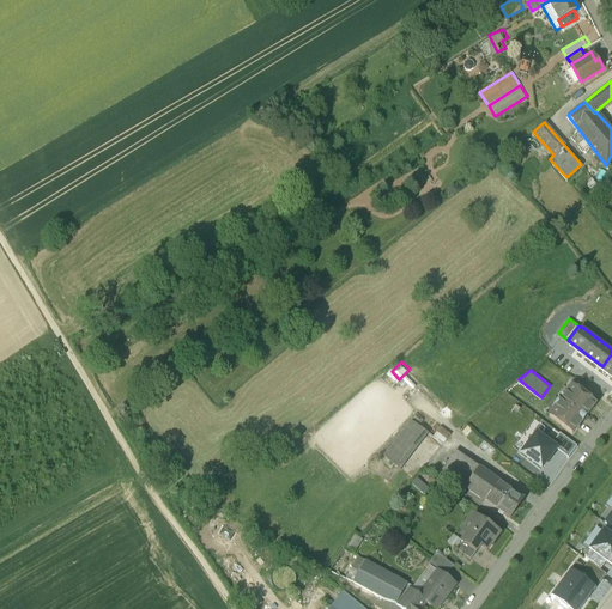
[(587,385),(575,376),(569,383),(571,384),(573,383),(583,391),(587,385)]
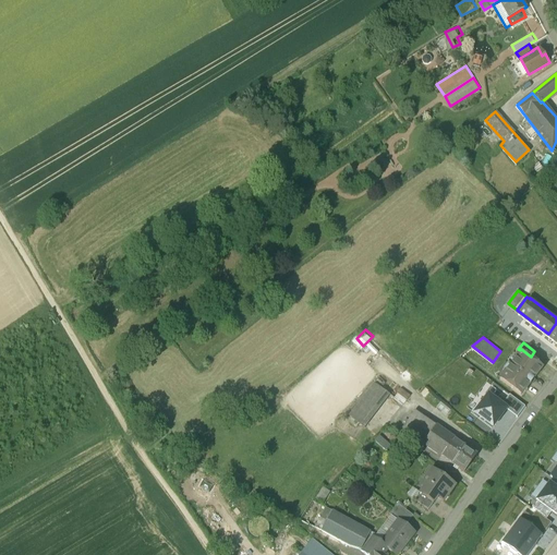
[(531,357),(521,349),(520,350),(500,376),(521,393),(529,382),(531,383),(534,377),(533,376),(542,364),(531,357)]
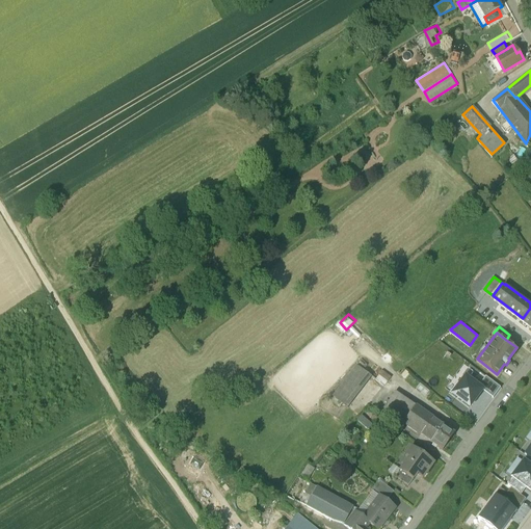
[(371,375),(356,364),(333,395),(347,405),(371,375)]
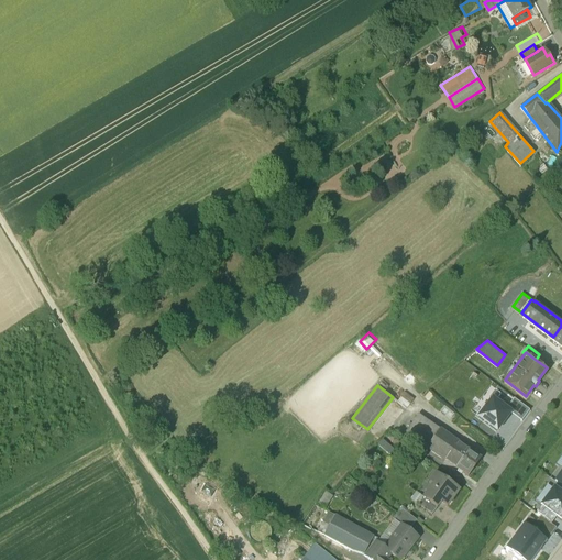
[(500,402),(511,409),(522,418),(530,407),(515,395),(510,401),(505,396),(500,402)]
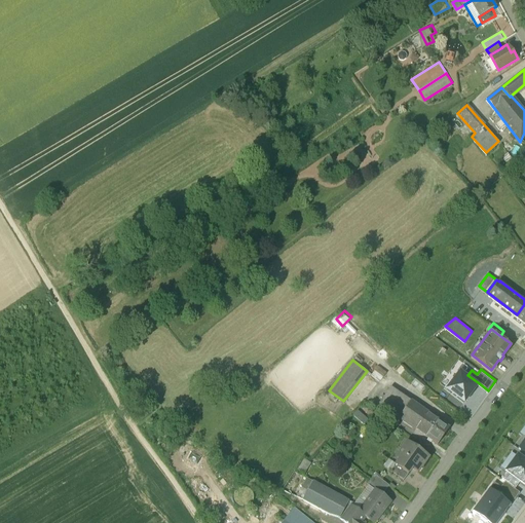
[(467,375),(461,370),(448,386),(465,400),(478,382),(467,375)]
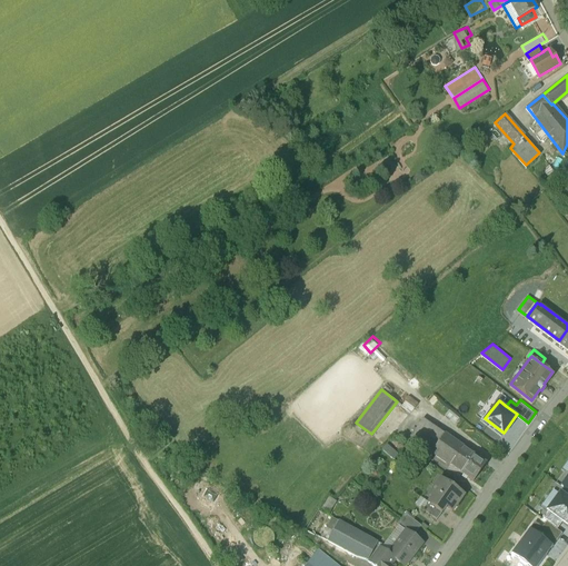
[(474,452),(422,417),(410,434),(462,470),(467,464),(466,463),(474,452)]
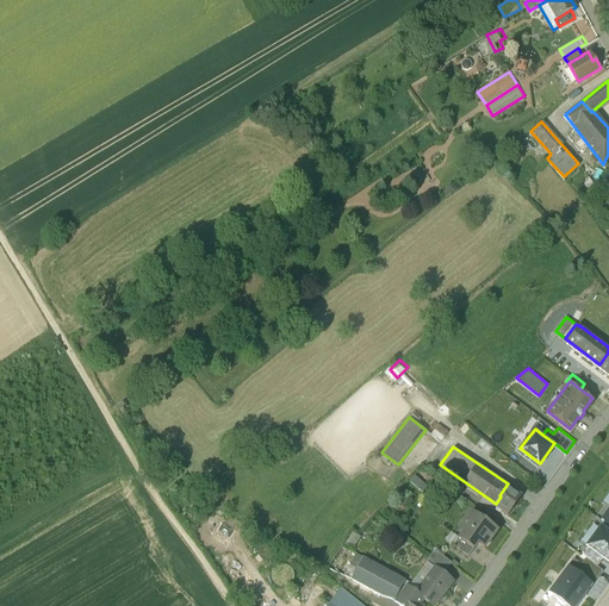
[(508,483),(499,495),(501,497),(496,504),(509,512),(522,493),(508,483)]
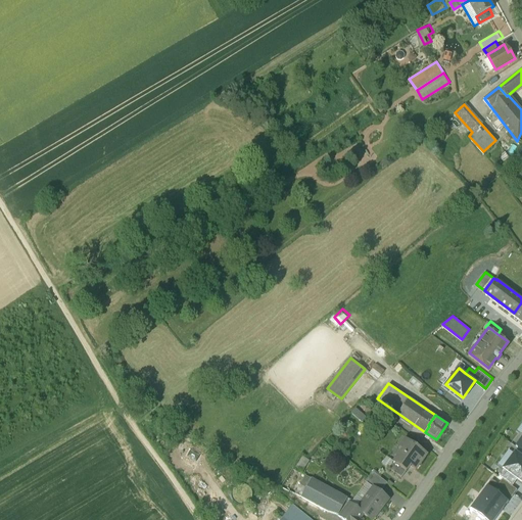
[(426,454),(406,438),(399,446),(406,450),(396,462),(407,469),(410,464),(416,468),(426,454)]
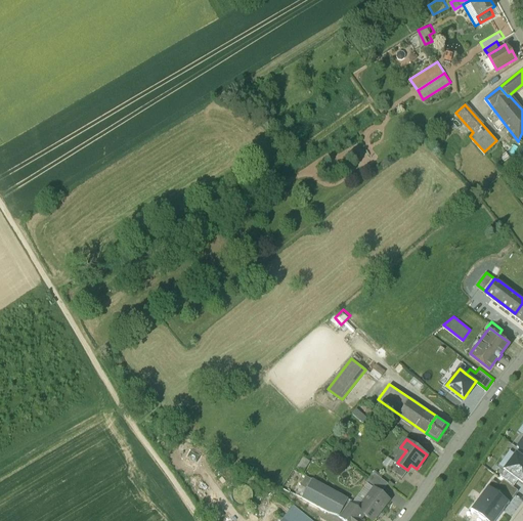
[(505,469),(518,479),(522,481),(522,456),(519,453),(517,451),(505,468),(505,469)]
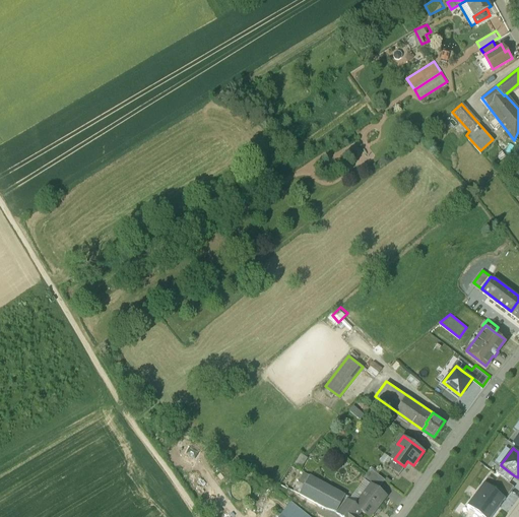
[(394,459),(392,457),(387,463),(399,472),(404,466),(394,459)]
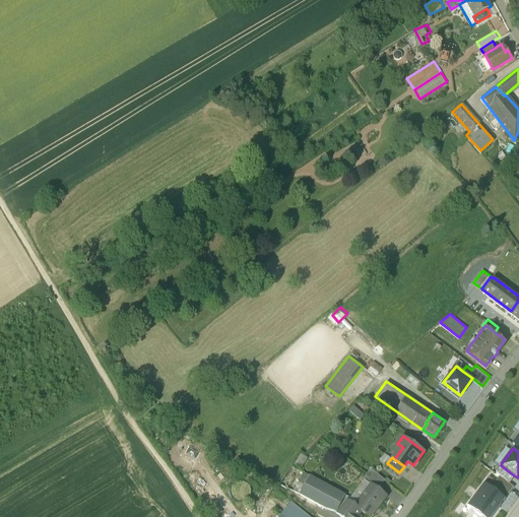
[(503,477),(510,481),(514,475),(501,465),(497,471),(503,477)]
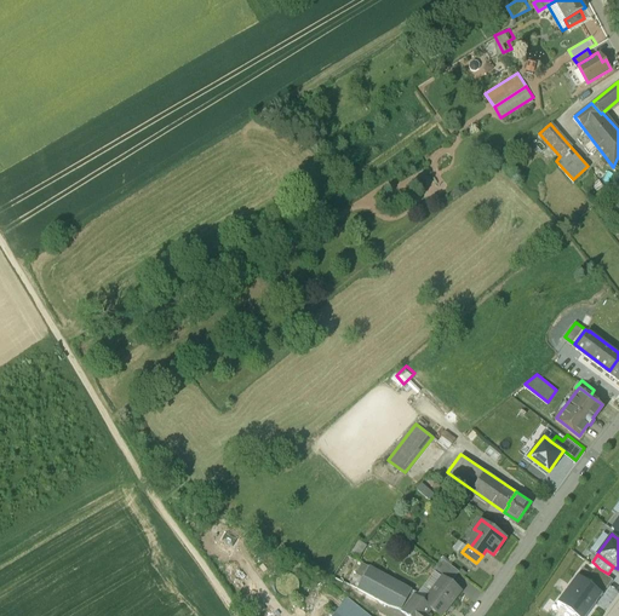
[(459,569),(442,557),(434,568),(442,575),(450,581),(459,569)]
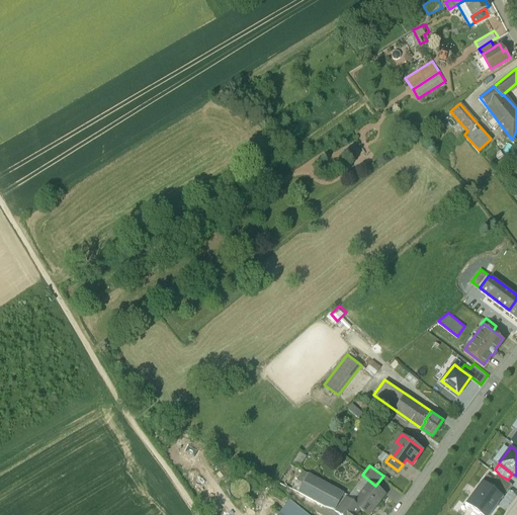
[(354,502),(346,496),(343,495),(344,492),(309,473),(298,491),(326,506),(336,508),(344,514),(358,514),(355,513),(360,507),(354,502)]
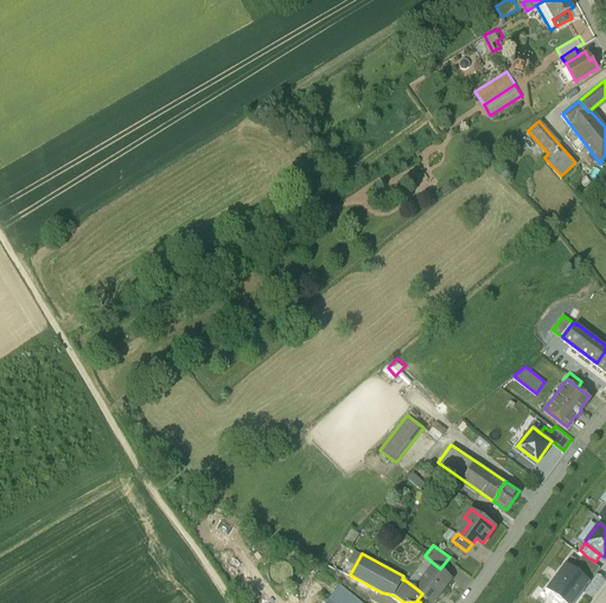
[(566,562),(591,579),(601,566),(595,562),(587,557),(584,563),(572,553),(566,562)]
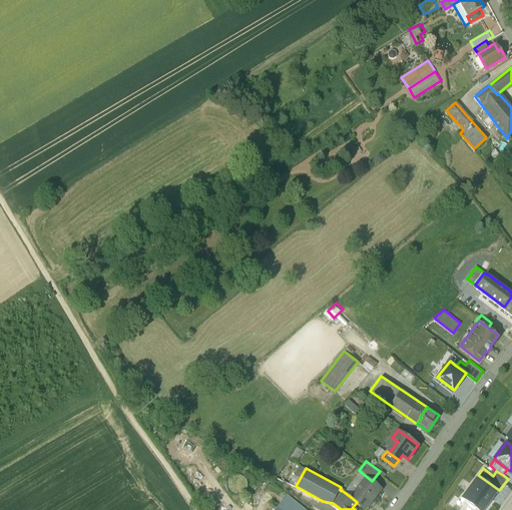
[(484,509),(499,490),(478,475),(461,498),(477,509),(484,509)]
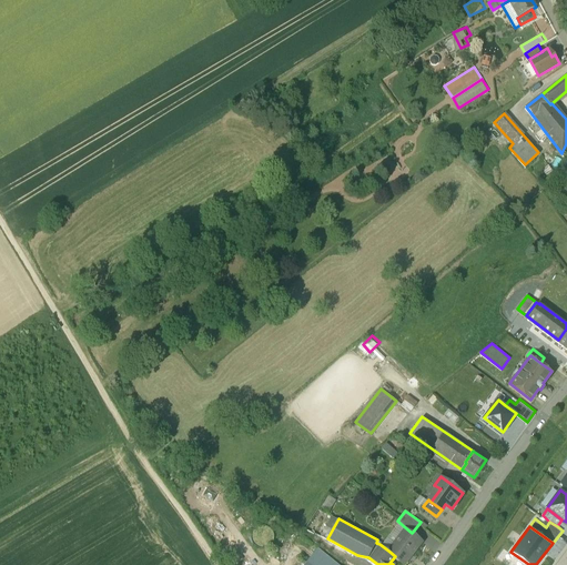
[(412,533),(405,527),(395,541),(396,541),(388,551),(395,556),(404,563),(422,541),(412,533)]
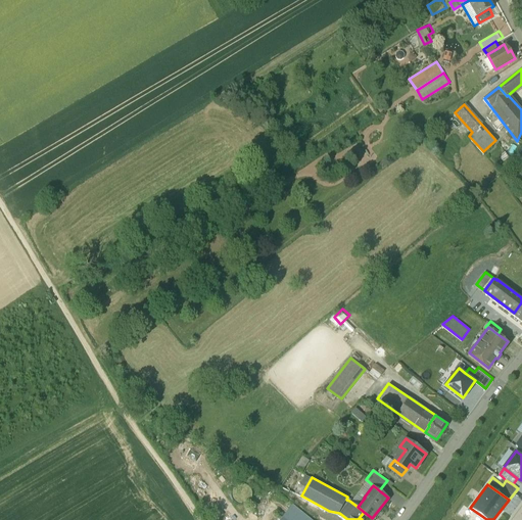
[(314,519),(292,503),(278,519),(314,519)]
